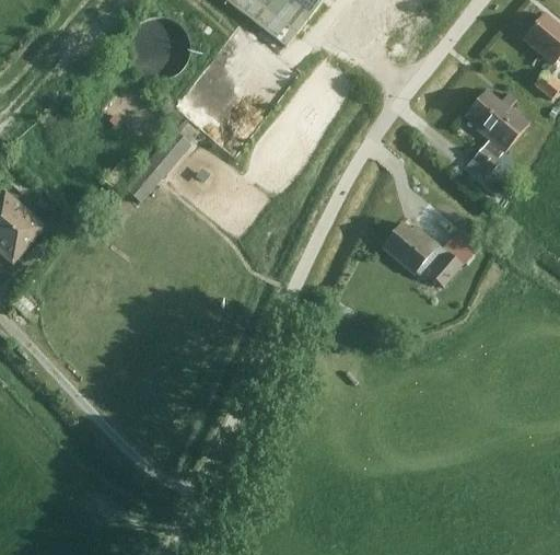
[(278,39),(286,45),(321,0),(228,0),(247,15),(242,22),(272,47),(278,39)]
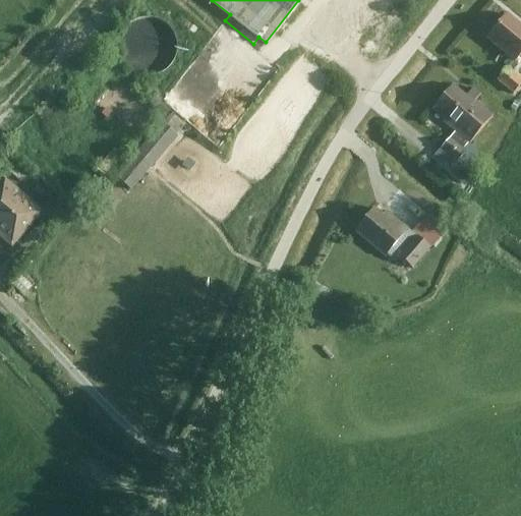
[(520,17),(515,13),(497,37),(520,56),(520,17)]
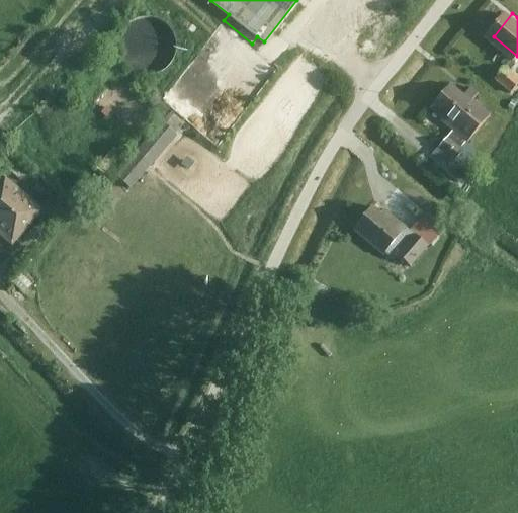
[(517,79),(517,75),(508,69),(501,78),(512,87),(517,79)]
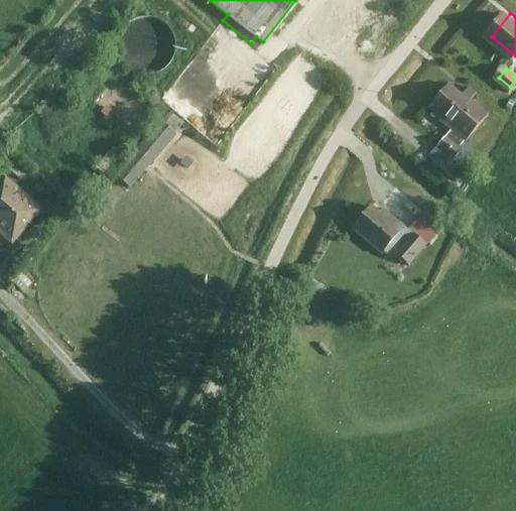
[(466,89),(454,81),(434,105),(473,135),(489,113),(473,100),(481,90),(471,82),(466,89)]
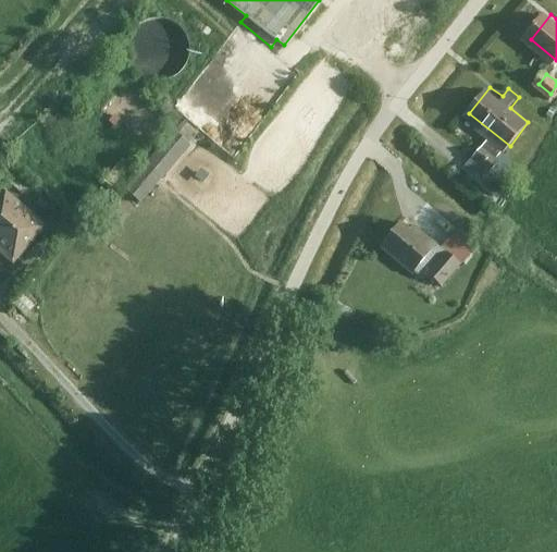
[(124,187),(139,200),(161,174),(162,175),(190,142),(173,127),(145,160),(146,161),(124,187)]
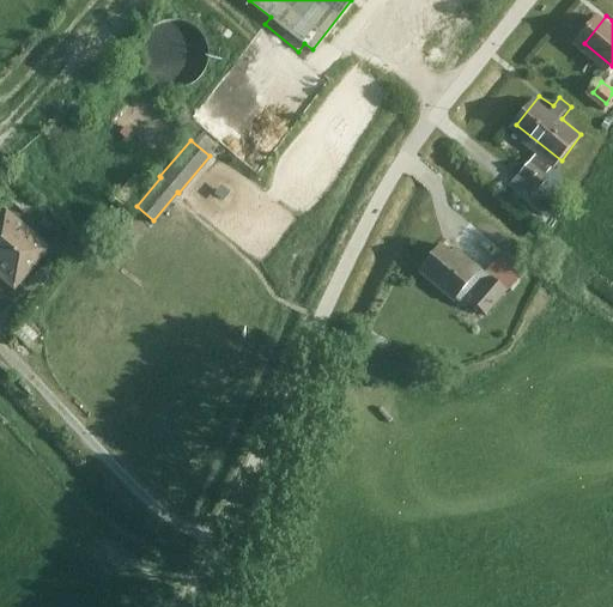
[(559,173),(535,155),(511,187),(547,214),(557,201),(545,192),(559,173)]
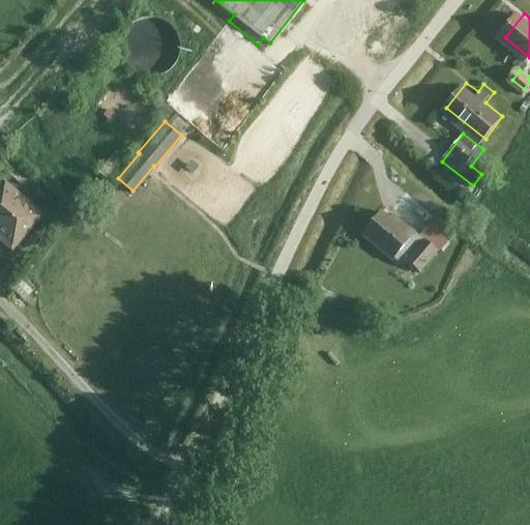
[(53,197),(41,210),(4,178),(3,179),(0,176),(0,239),(11,250),(37,220),(49,230),(67,208),(53,197)]
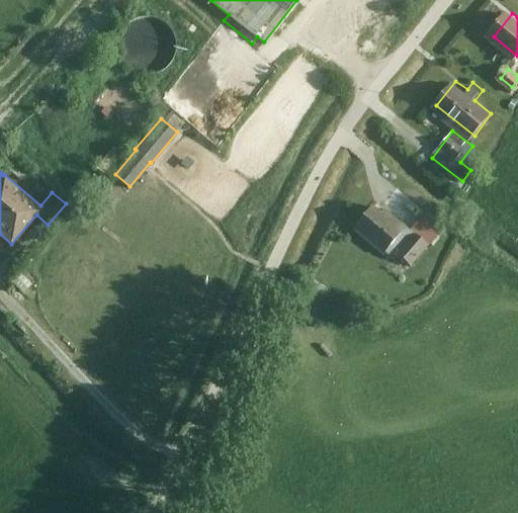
[(411,231),(378,204),(361,225),(394,252),(399,245),(411,231)]
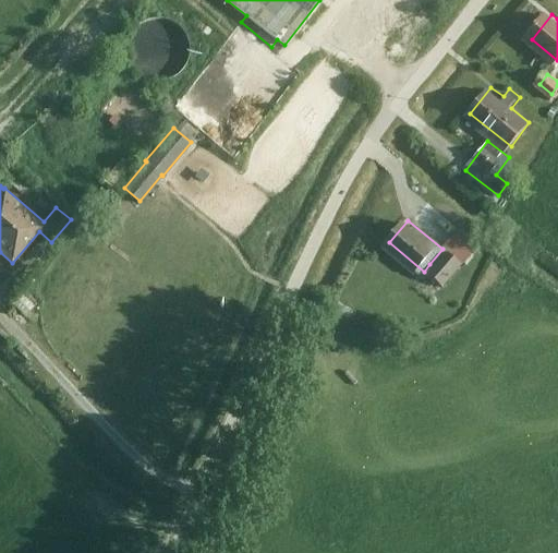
[(448,279),(461,264),(443,249),(429,264),(448,279)]
